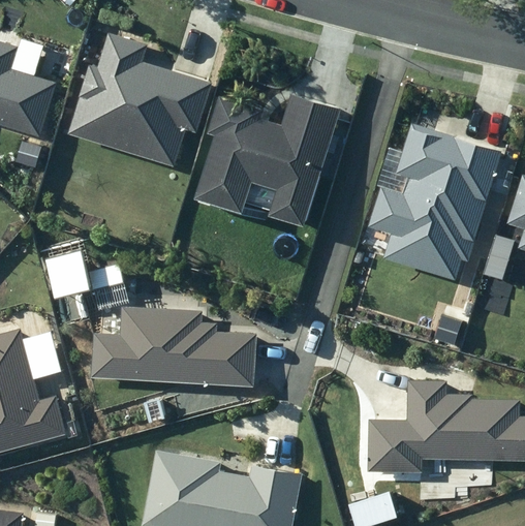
[(142,61),(147,44),(109,34),(98,69),(86,66),(67,134),(176,165),(186,129),(197,132),(212,82),(142,61)]
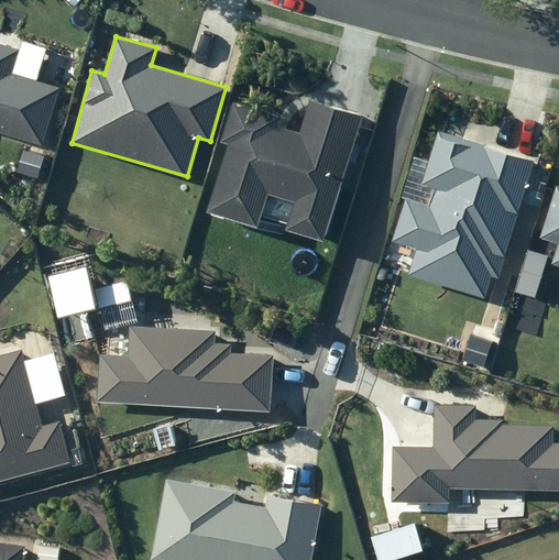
[(9,79),(17,48),(0,44),(0,133),(43,144),(55,90),(9,79)]
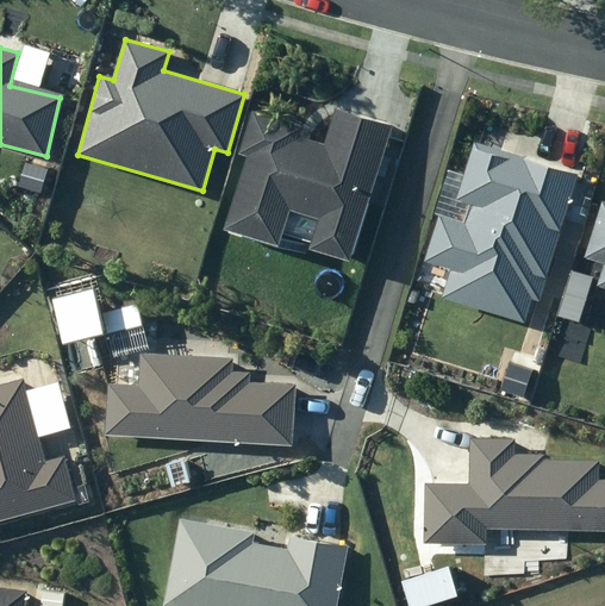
[(303,127),(250,112),(237,154),(248,157),(228,229),(281,244),(292,208),(323,218),(315,248),(354,260),(391,127),(334,112),(324,147),(299,139),(303,127)]
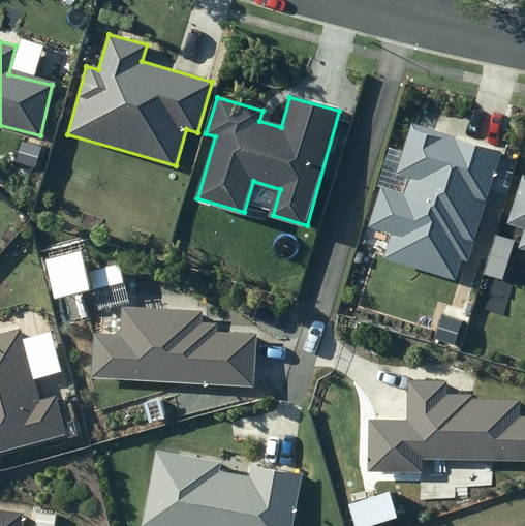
[(380,260),(455,281),(461,260),(467,263),(497,150),(410,127),(397,175),(407,178),(403,193),(379,187),(368,230),(387,236),(380,260)]
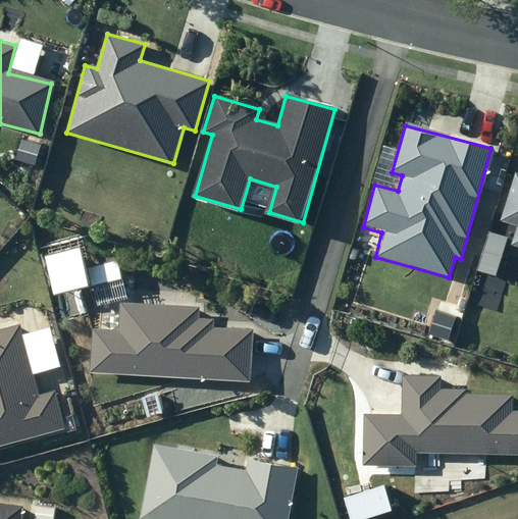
[(517,174),(514,174),(501,220),(516,225),(510,246),(517,248),(517,174)]
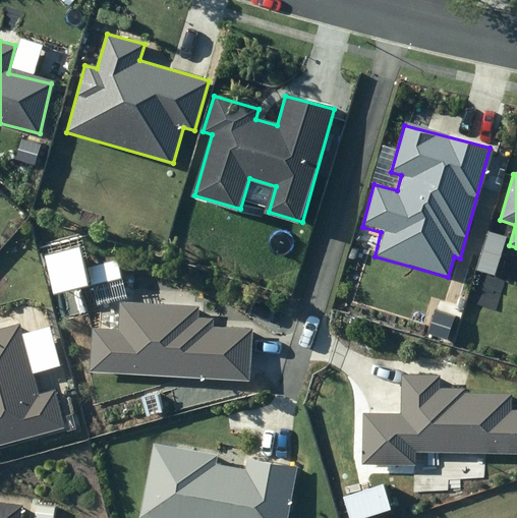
[(186,310),(186,306),(120,303),(119,331),(93,330),(91,373),(250,381),(253,330),(216,329),(217,323),(197,322),(197,310),(186,310)]
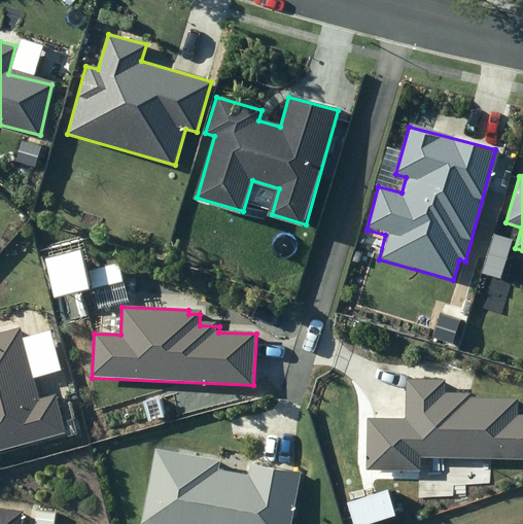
[(0,450),(66,433),(56,395),(39,399),(21,327),(0,332),(0,450)]
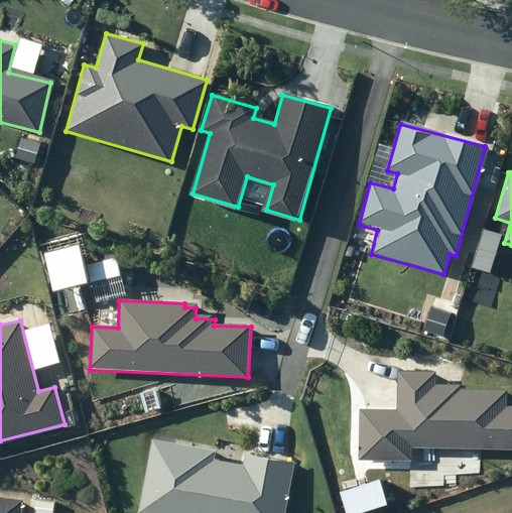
[(511,452),(511,407),(505,407),(506,392),(457,389),(457,386),(433,385),(433,374),(396,372),(394,413),(359,411),(357,459),(392,461),(410,462),(411,446),(511,452)]
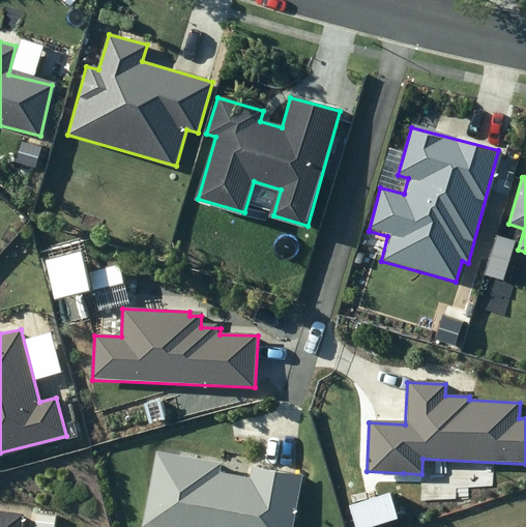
[(296,526),(307,477),(250,466),(247,475),(155,456),(141,526),(296,526)]
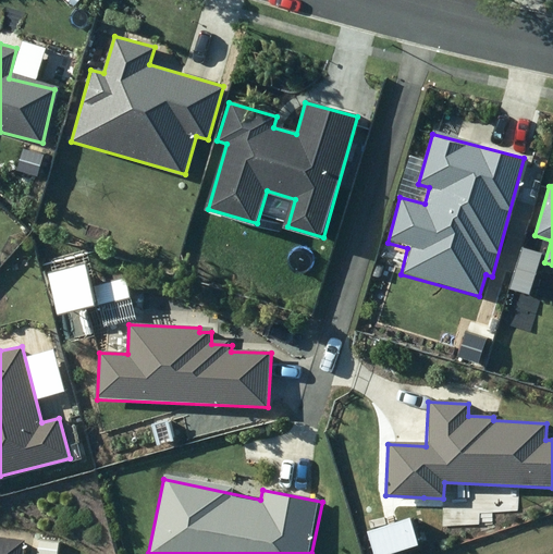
[(54,553),(57,542),(0,537),(0,553),(54,553)]
